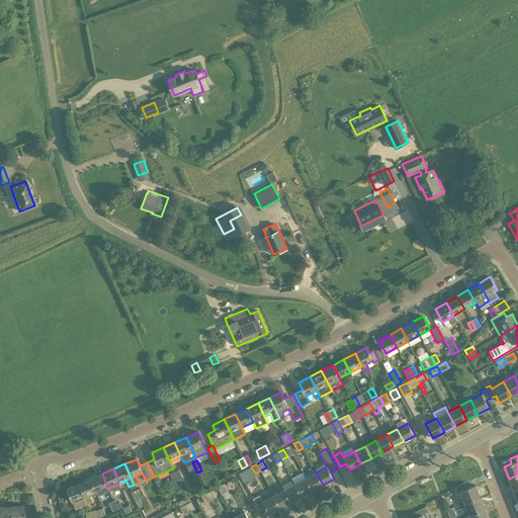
[(174,471),(180,484),(185,482),(179,469),(174,471)]
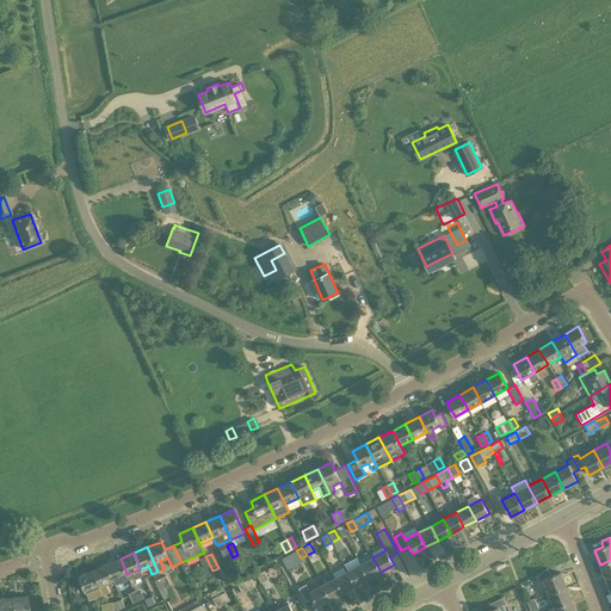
[(214,574),(213,571),(205,556),(201,559),(205,568),(202,569),(205,578),(214,574)]
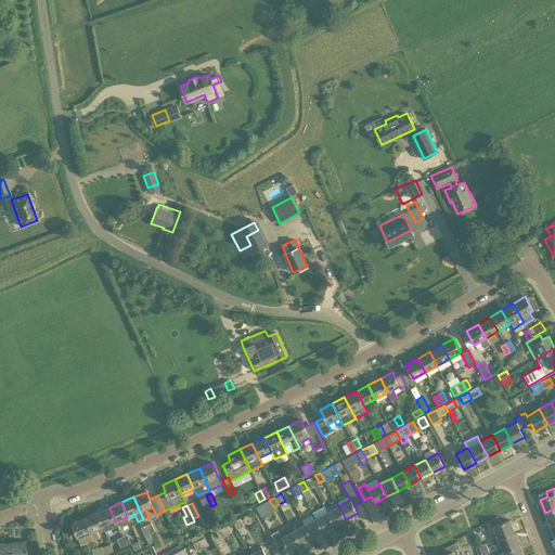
[(338,506),(327,513),(334,526),(346,519),(338,506)]
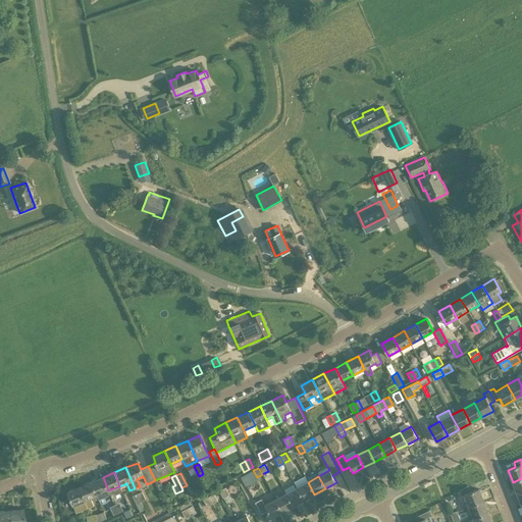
[(103,477),(91,482),(97,496),(98,500),(105,497),(104,492),(108,490),(103,477)]
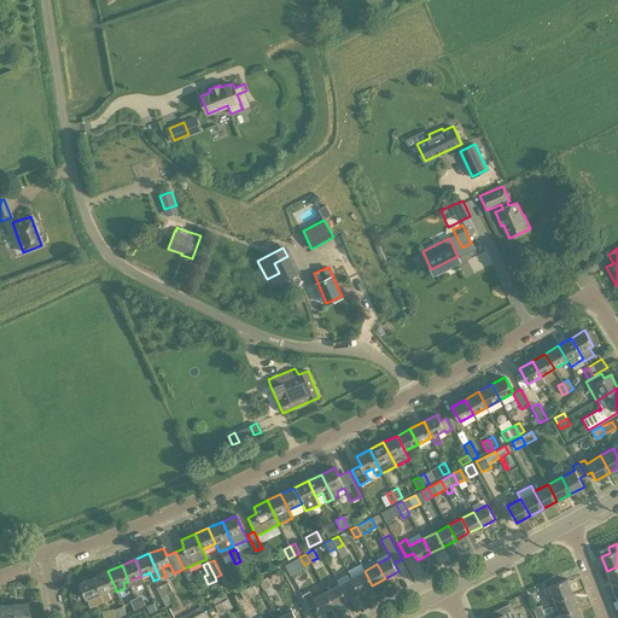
[(617,566),(607,571),(612,586),(617,582),(617,566)]
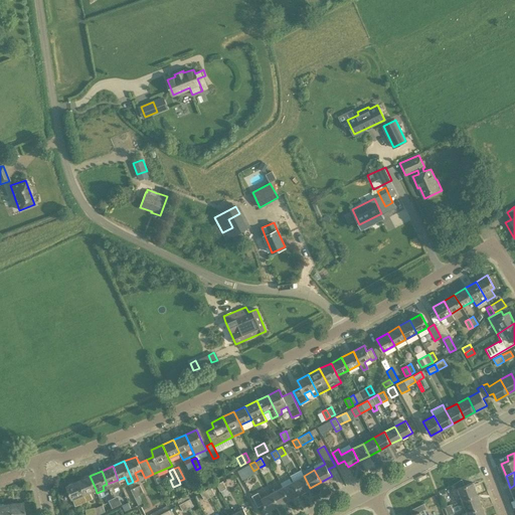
[(90,476),(77,481),(87,501),(93,499),(90,492),(96,489),(90,476)]
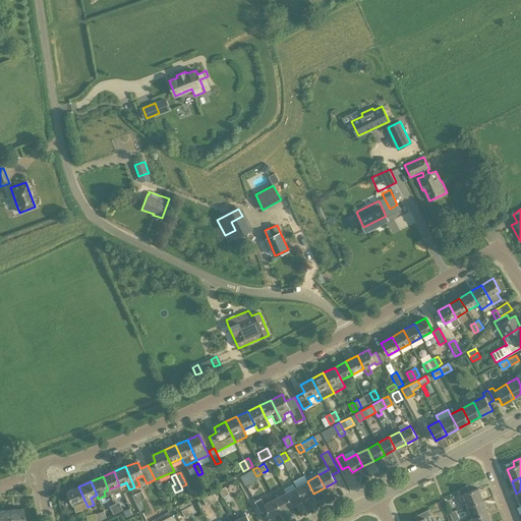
[(307,481),(296,486),(303,500),(313,494),(307,481)]
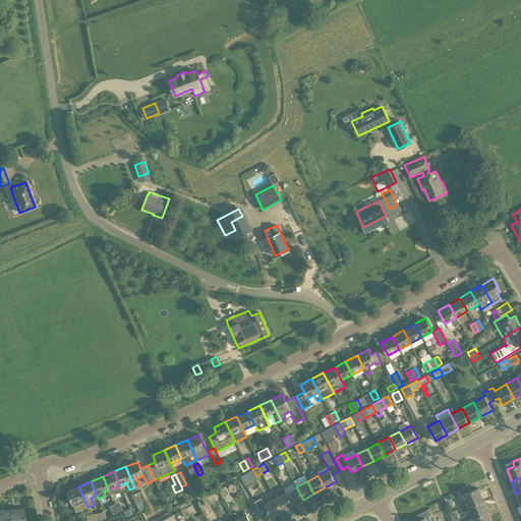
[(468,507),(482,501),(478,488),(469,491),(467,485),(458,490),(459,496),(463,494),(468,507)]
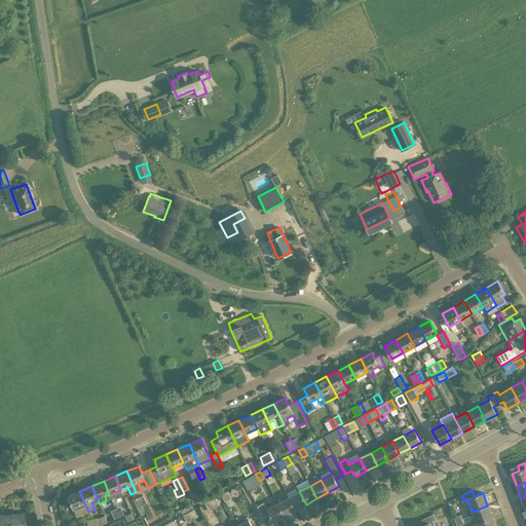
[(76,517),(88,512),(79,491),(68,496),(76,517)]
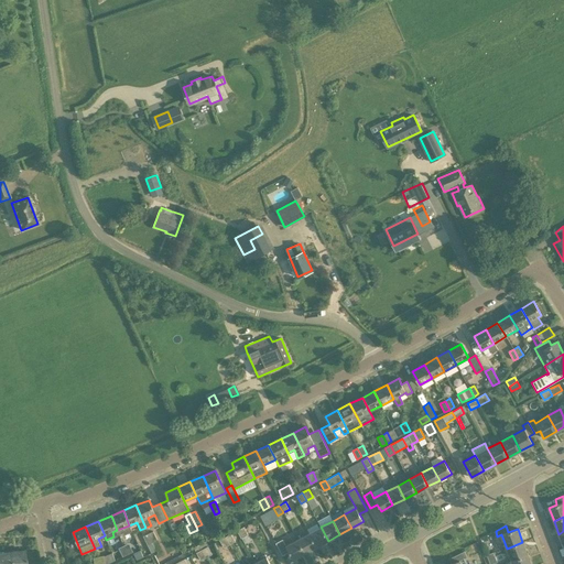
[(237,531),(241,539),(248,534),(243,527),(237,531)]
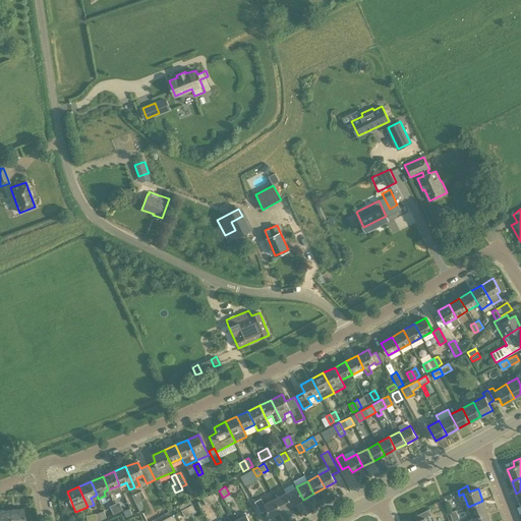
[(296,486),(286,493),(292,505),(303,500),(296,486)]
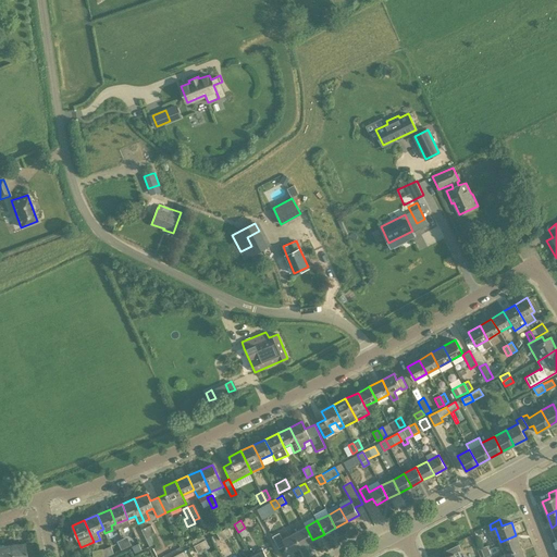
[(150,535),(156,533),(151,524),(147,527),(150,535)]
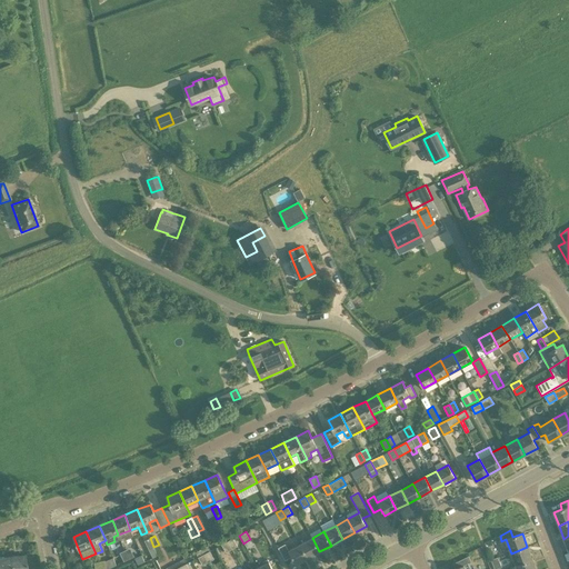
[(153,547),(150,538),(145,541),(152,558),(158,556),(153,547)]
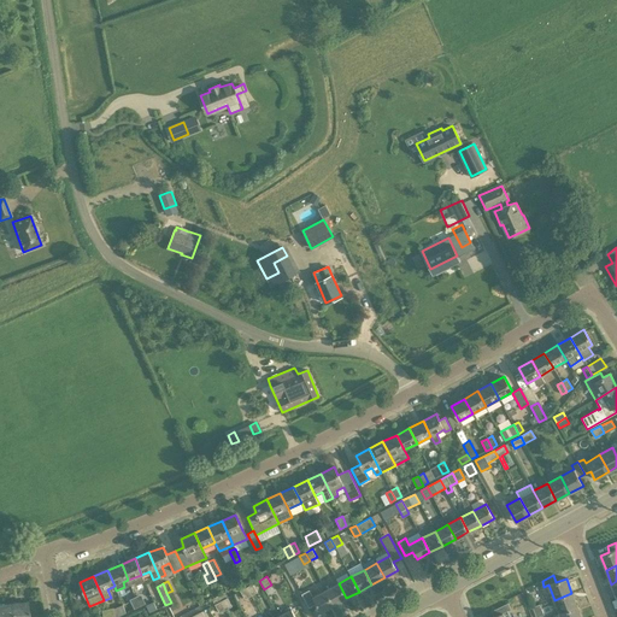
[(339,583),(325,591),(334,605),(346,598),(339,583)]
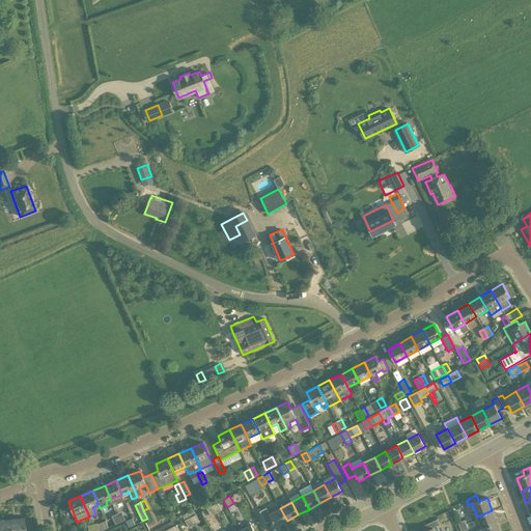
[(212,505),(216,512),(221,510),(218,503),(212,505)]
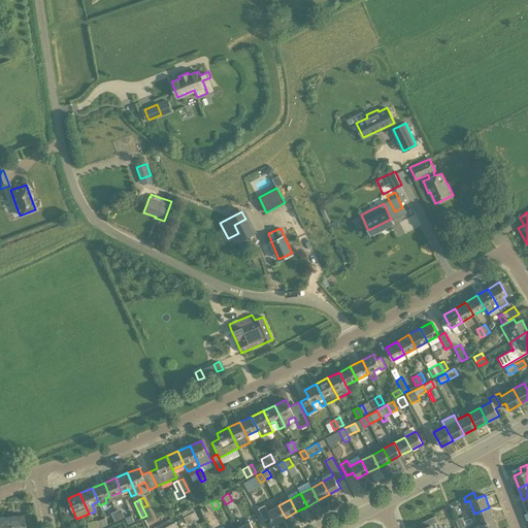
[(209,513),(215,509),(210,502),(205,505),(209,513)]
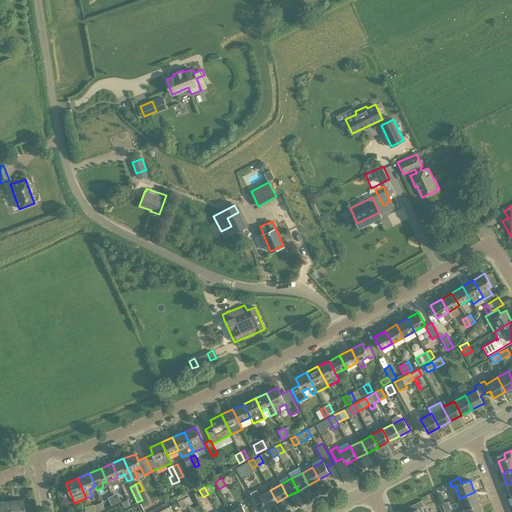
[(266,508),(277,502),(270,490),(259,496),(256,490),(250,493),(256,504),(262,501),(266,508)]
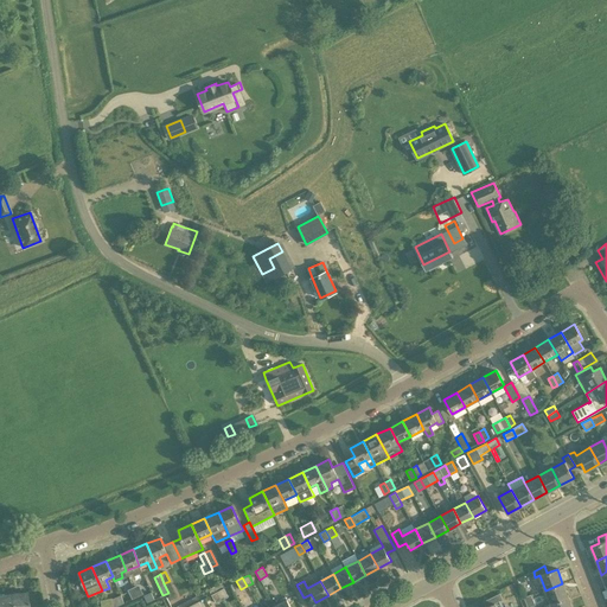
[(548,598),(550,605),(568,598),(562,583),(545,590),(541,592),(543,599),(548,598)]
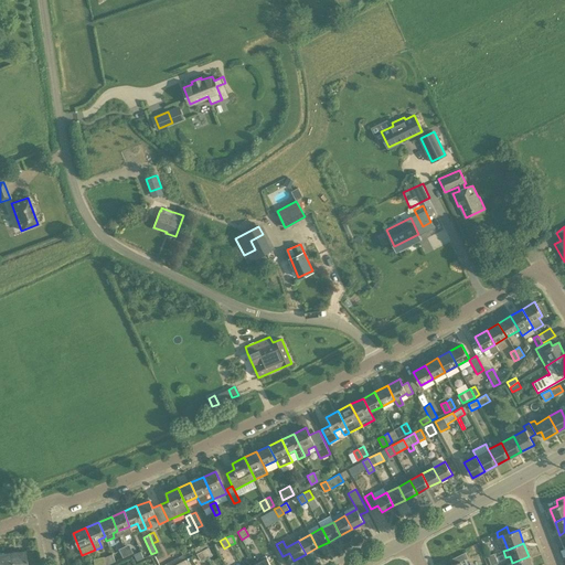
[(124,546),(128,555),(134,553),(129,544),(124,546)]
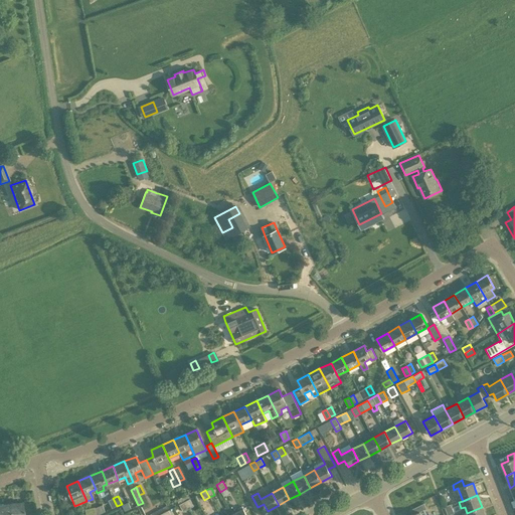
[(112,508),(117,506),(113,498),(109,500),(112,508)]
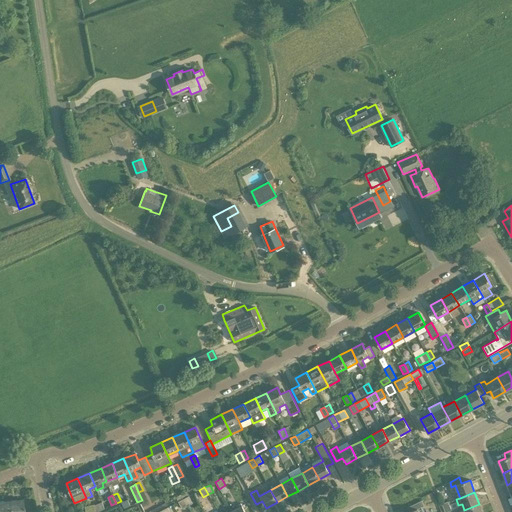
[(183,499),(187,506),(192,503),(189,496),(183,499)]
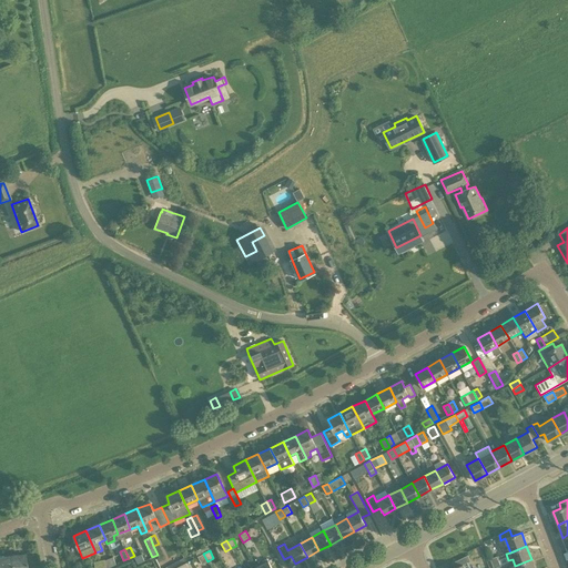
[(10,556),(11,567),(26,567),(24,554),(10,556)]
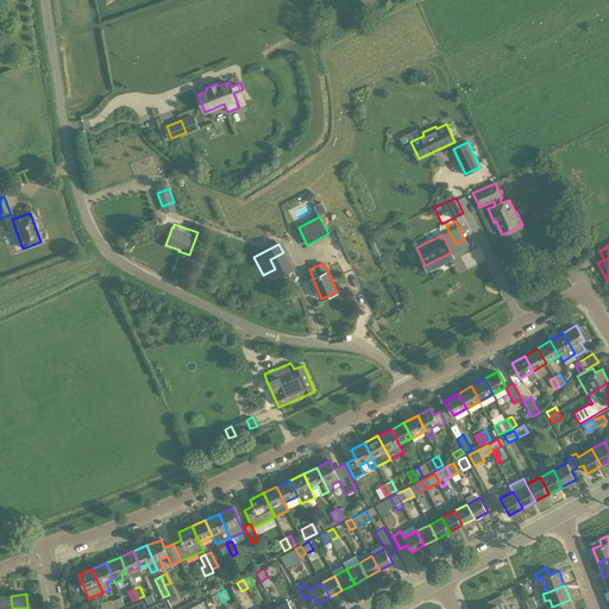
[(151,594),(144,597),(148,604),(155,601),(151,594)]
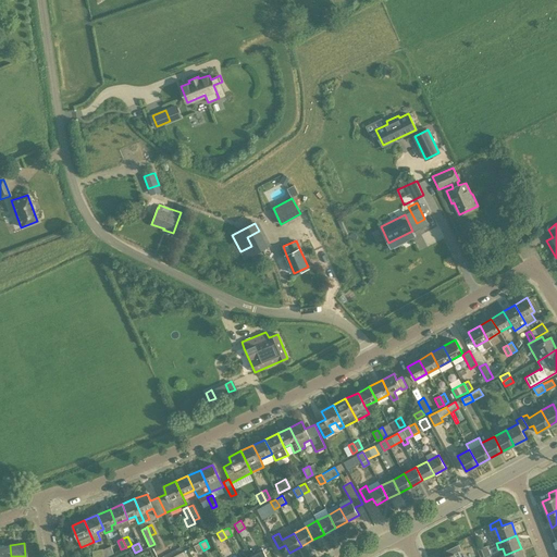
[(198,554),(203,551),(199,543),(194,546),(198,554)]
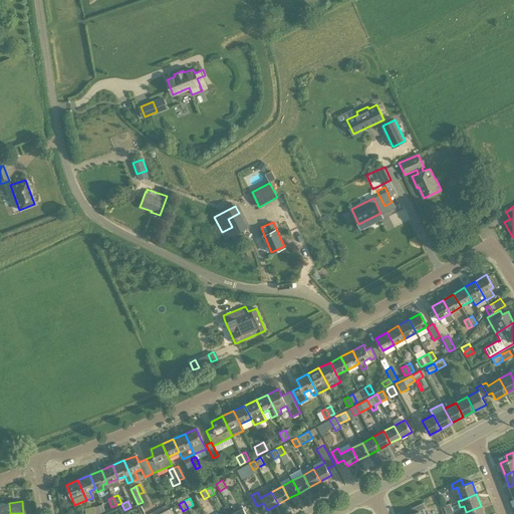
[(425,513),(423,509),(425,508),(423,502),(414,507),(410,509),(411,513),(410,513),(425,513)]
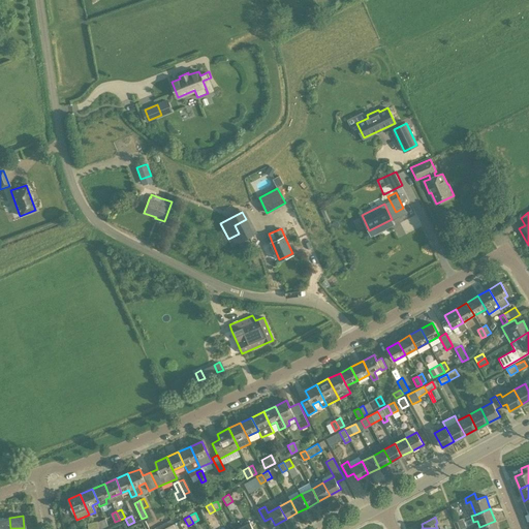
[(10,528),(9,518),(0,518),(0,528),(10,528)]
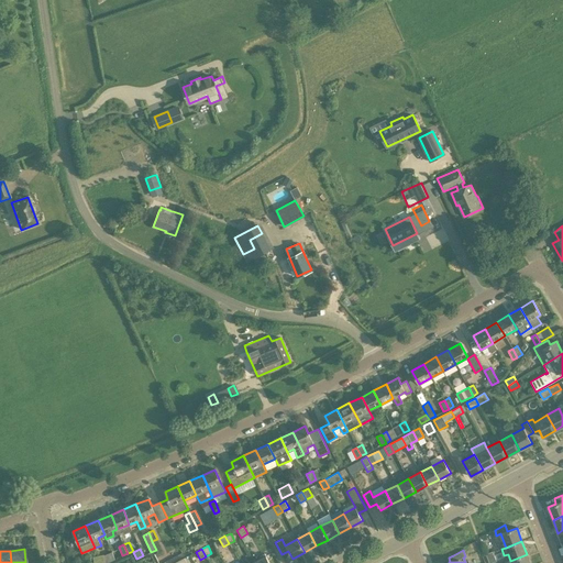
[(490,562),(496,561),(493,552),(486,555),(488,562),(490,562)]
